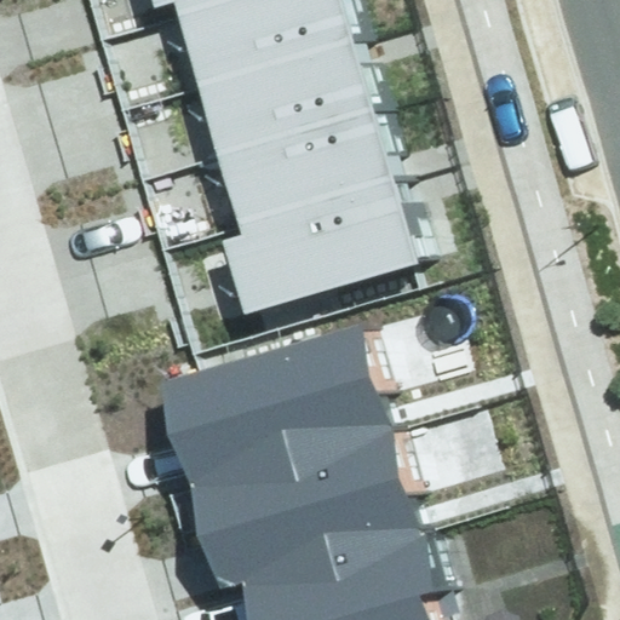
[(177,0),(174,1),(197,78),(359,30),(349,0),(177,0)]
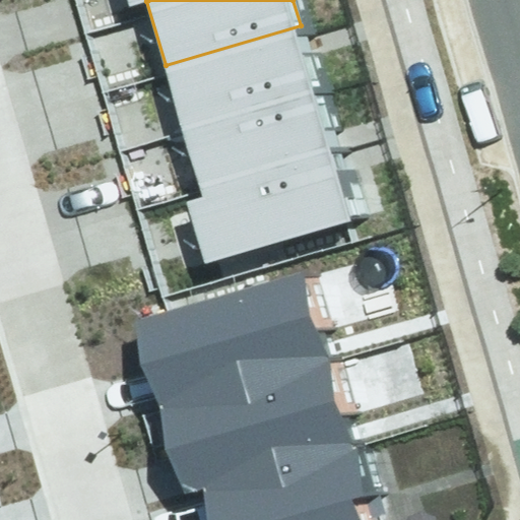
[(166,65),(184,129),(320,89),(301,25),(166,65)]
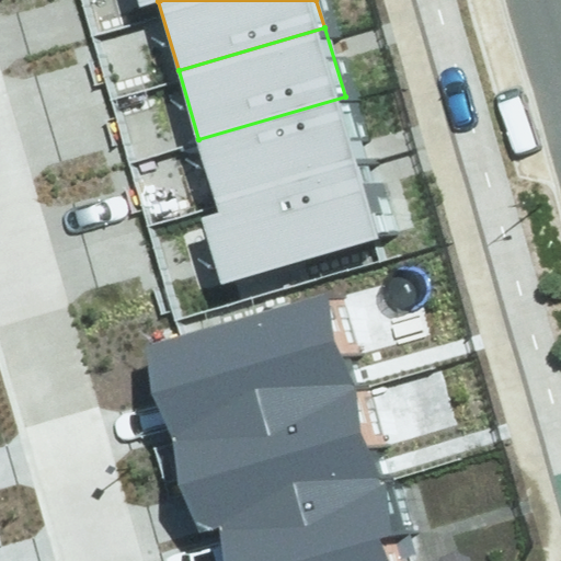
[(198,139),(218,208),(365,165),(345,96),(198,139)]
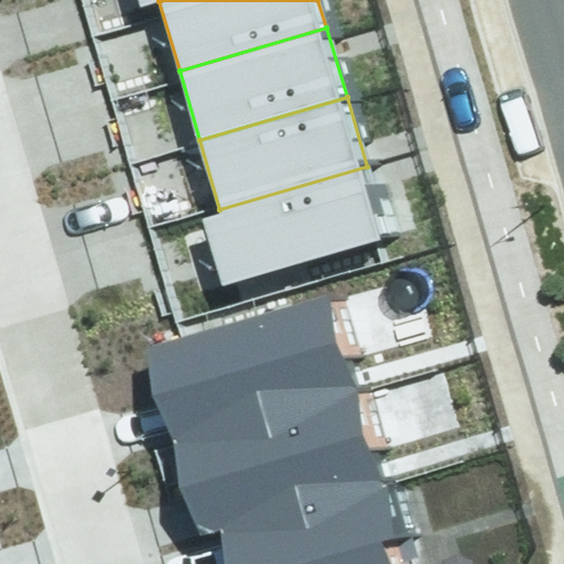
[(204,214),(224,284),(388,237),(367,166),(219,209),(204,214)]
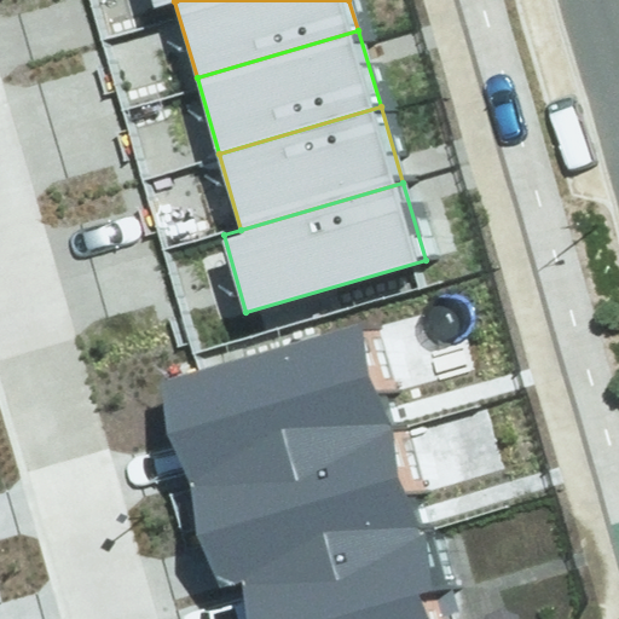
[(158,382),(189,493),(388,439),(358,329),(158,382)]
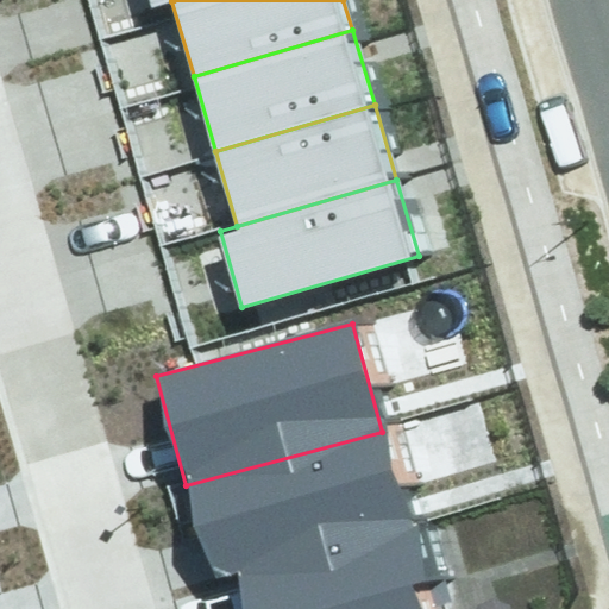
[(186,485),(215,594),(237,588),(412,541),(382,432),(186,485)]
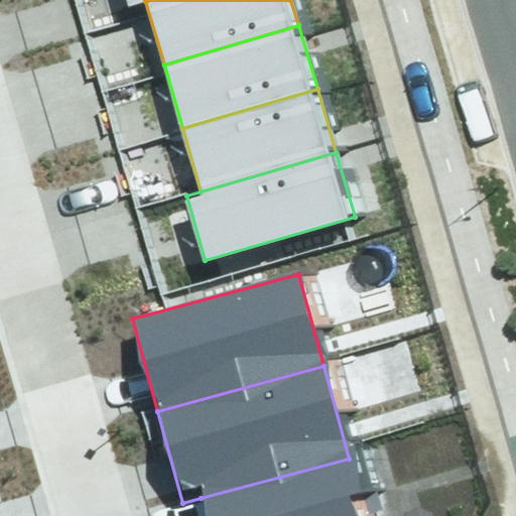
[(354,515),(349,497),(359,495),(349,459),(201,498),(206,515),(354,515)]
